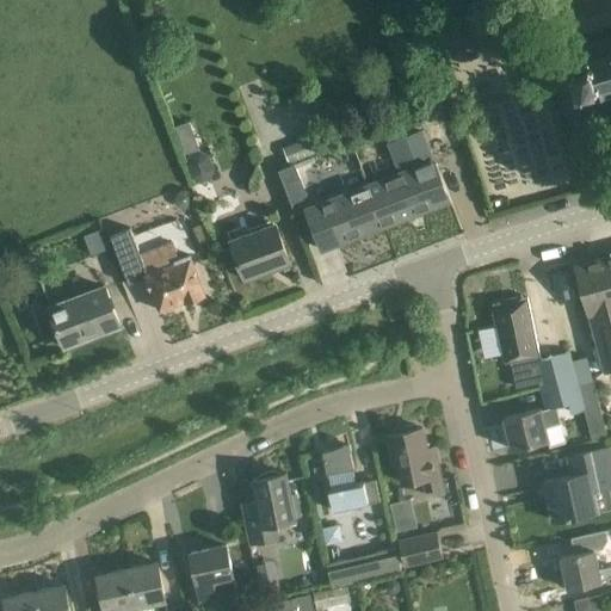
[(610,36),(603,39),(602,36),(599,37),(600,39),(587,43),(587,41),(584,41),(585,44),(581,45),(582,48),(585,55),(574,59),(574,57),(571,59),(572,62),(573,62),(573,66),(569,67),(575,88),(579,87),(581,94),(594,90),(597,100),(600,99),(602,102),(610,98),(610,36)]
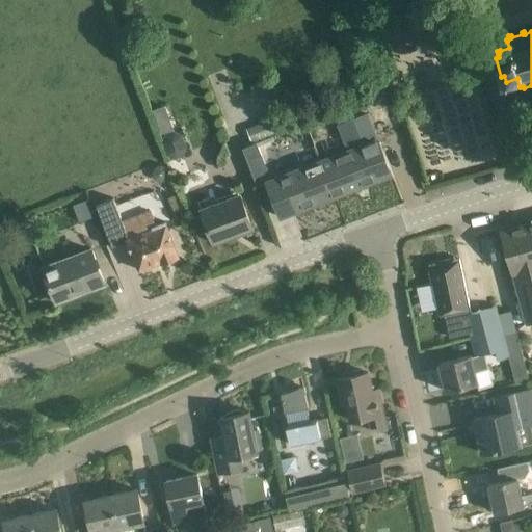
[(165,107),(154,111),(162,134),(174,130),(165,107)]
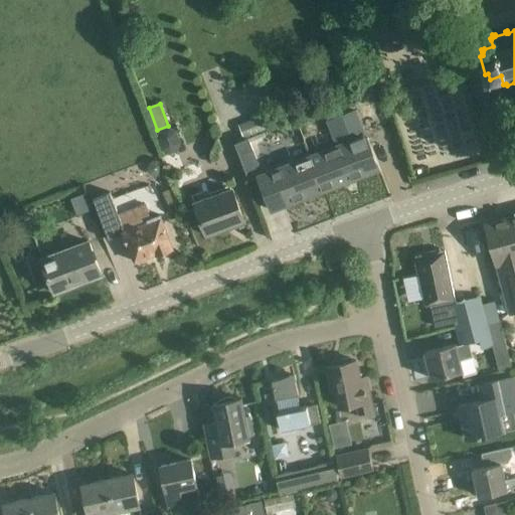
[(356,111),(329,122),(338,146),(311,157),(324,190),(379,169),(366,136),(365,136),(356,111)]
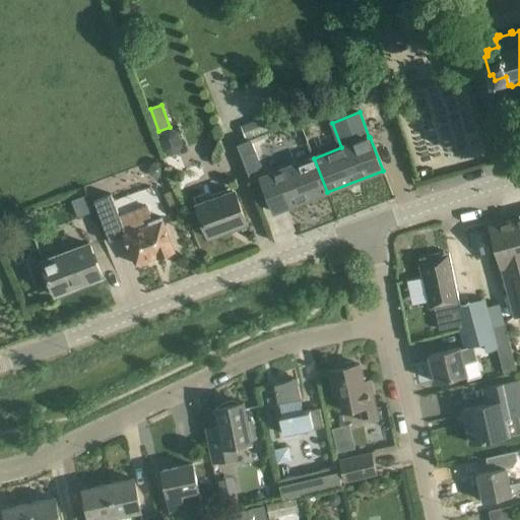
[(251,182),(266,177),(251,139),(237,145),(251,182)]
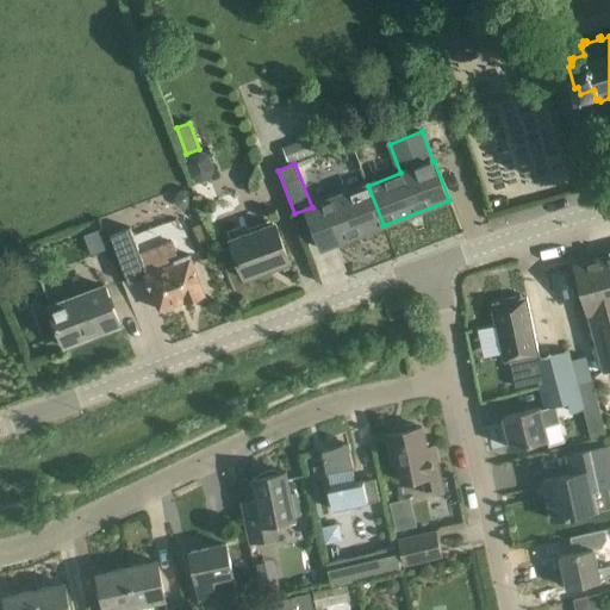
[(322,249),(384,225),(368,186),(306,210),(322,249)]
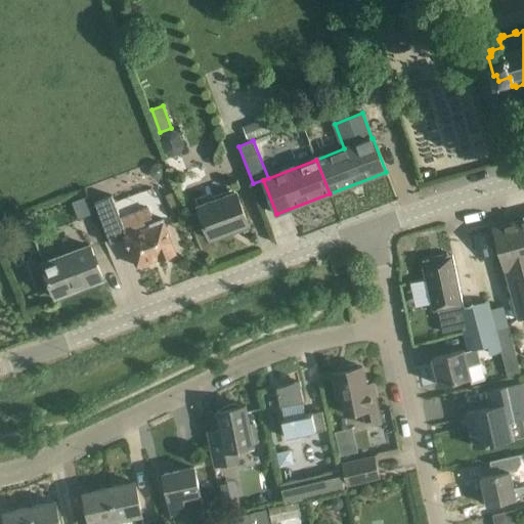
[(249,226),(242,207),(236,193),(199,208),(211,241),(249,226)]
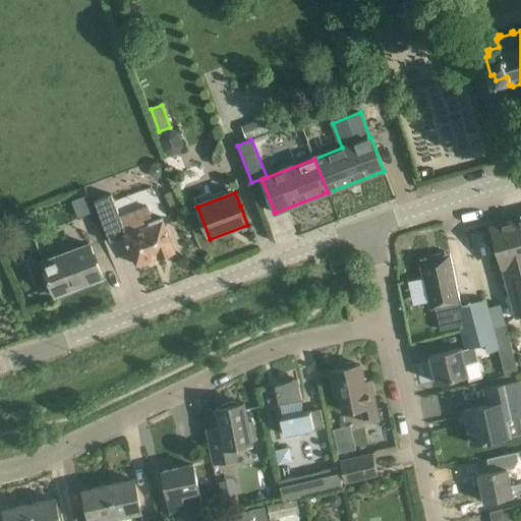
[(120,217),(119,214),(111,194),(95,200),(111,243),(126,237),(136,266),(158,257),(159,258),(175,251),(162,218),(153,221),(148,207),(120,217)]
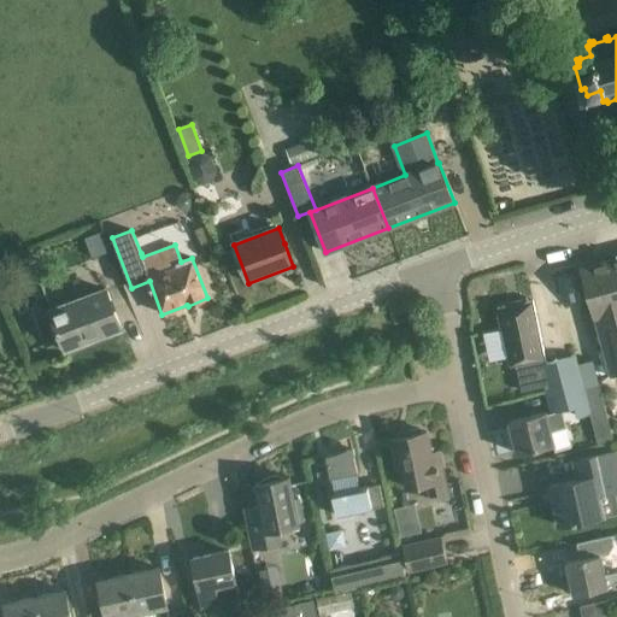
[(616,258),(581,269),(582,270),(583,270),(595,317),(597,317),(612,376),(616,375),(616,258)]
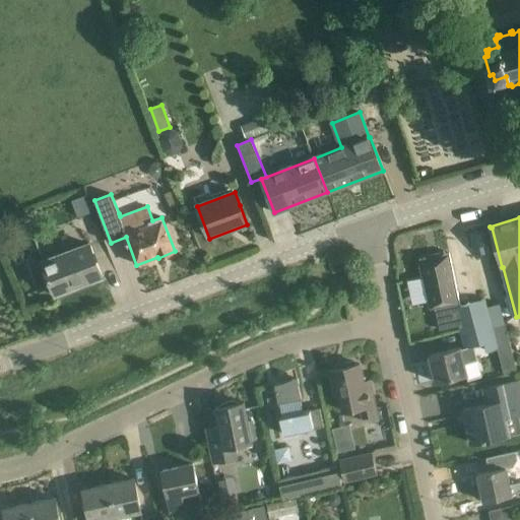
[(103,277),(95,258),(90,245),(43,262),(48,276),(55,295),(72,288),(71,285),(100,274),(101,277),(103,277)]
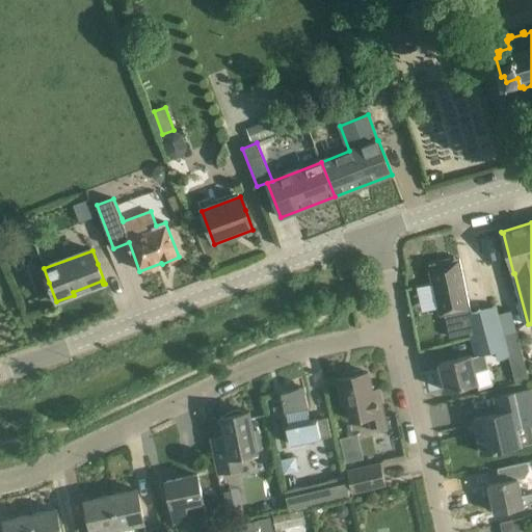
[(495,352),(507,350),(497,308),(472,313),(460,259),(429,266),(430,269),(429,273),(430,274),(429,277),(431,278),(430,282),(432,283),(440,317),(445,316),(450,338),(470,333),(475,356),(485,354),(495,352)]
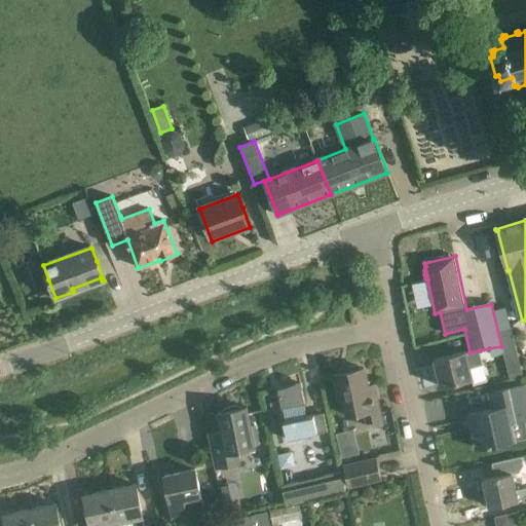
[(48,290),(29,297),(32,307),(52,299),(48,290)]
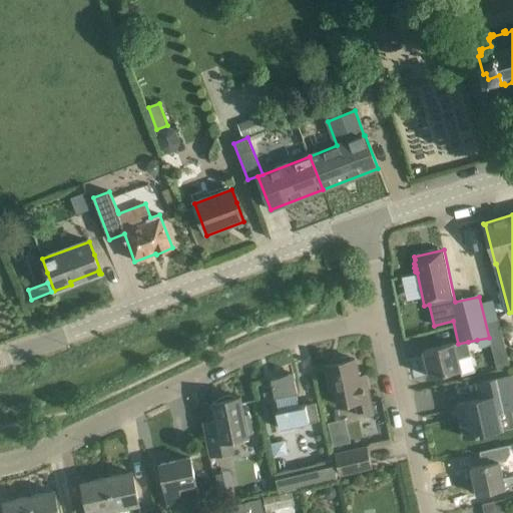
[(489,338),(477,340),(479,348),(489,346),(491,346),(489,338)]
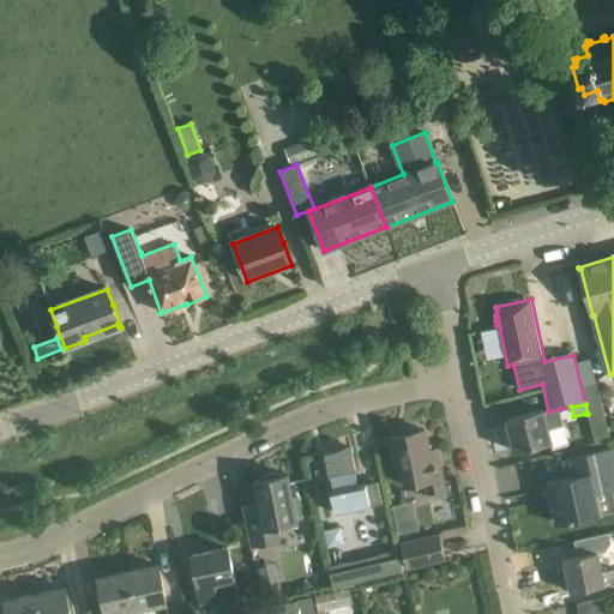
[(543,410),(506,420),(516,452),(552,443),(553,449),(569,445),(560,409),(548,411),(545,413),(543,410)]
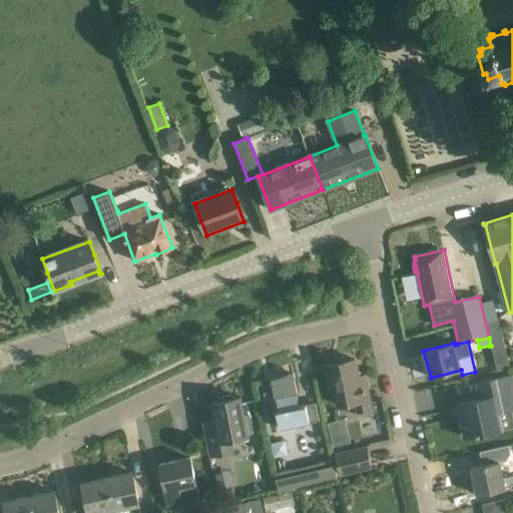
[(340,363),(326,366),(331,390),(335,389),(339,406),(354,403),(357,416),(372,412),(365,376),(359,377),(355,359),(352,360),(349,357),(341,358),(340,363)]
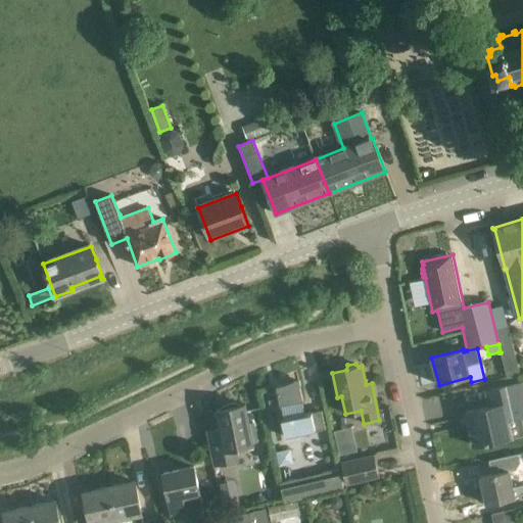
[(286,437),(326,429),(322,411),(304,414),(302,402),(303,402),(299,382),(276,386),(283,419),(282,419),(286,437)]
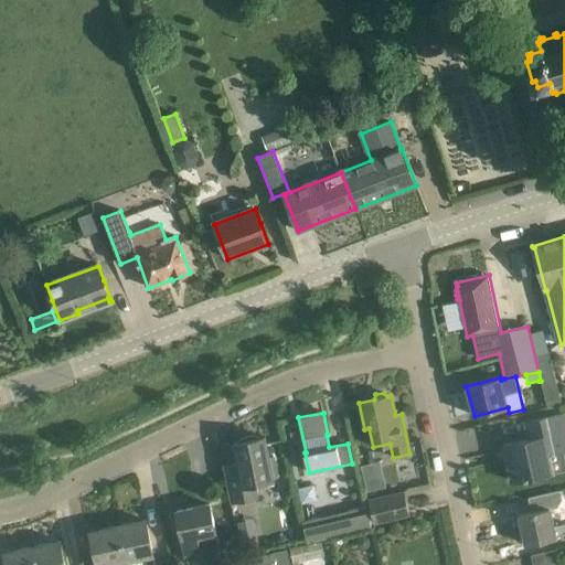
[(511,482),(533,477),(554,472),(552,455),(564,451),(564,413),(546,417),(525,423),(529,439),(503,445),(511,482)]
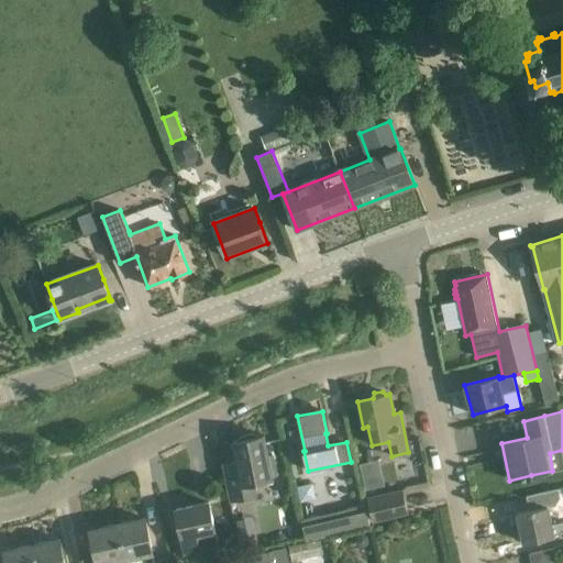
[(238,461),(222,464),(230,501),(256,496),(253,483),(273,478),(272,475),(276,474),(273,455),(268,456),(264,435),(258,437),(255,435),(252,434),(247,435),(244,437),(241,438),(239,441),(234,442),(238,461)]
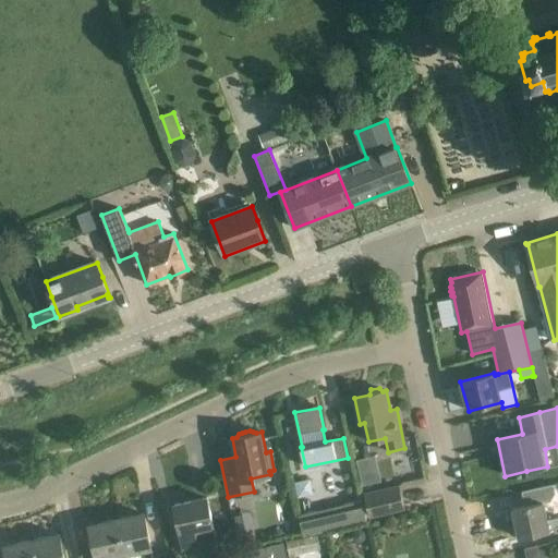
[(356,484),(377,482),(374,455),(353,457),(356,484)]
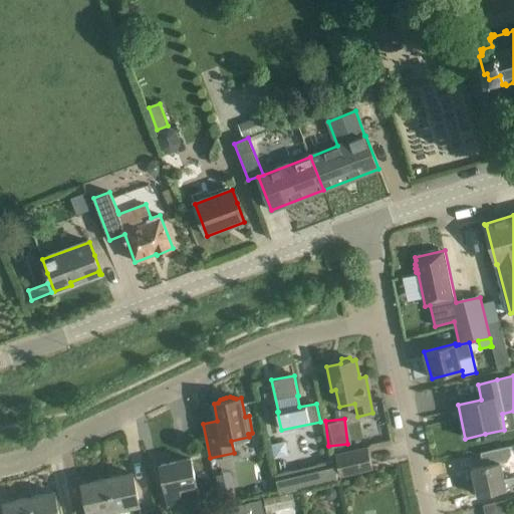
[(271,444),(274,459),(288,456),(285,442),(271,444)]
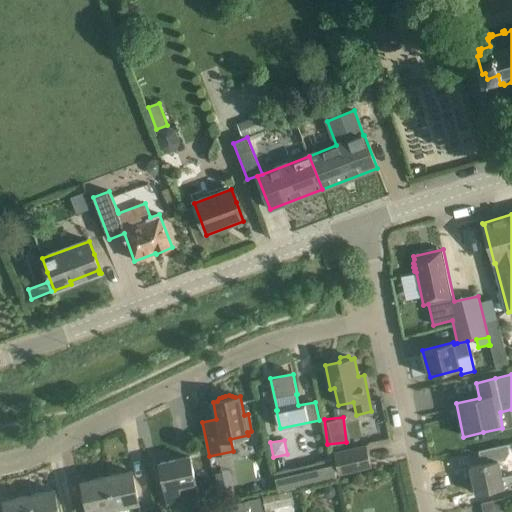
[(511,474),(502,477),(499,461),(504,460),(509,452),(507,445),(498,447),(479,451),(482,464),(470,467),(476,494),(504,488),(504,487),(511,485),(511,474)]
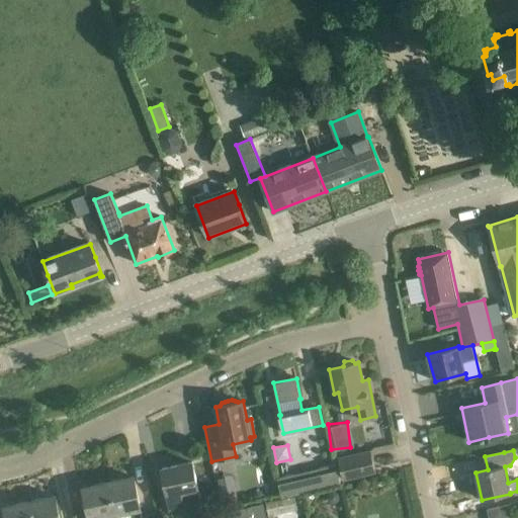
[(343,479),(355,476),(374,471),(370,452),(339,459),(343,479)]
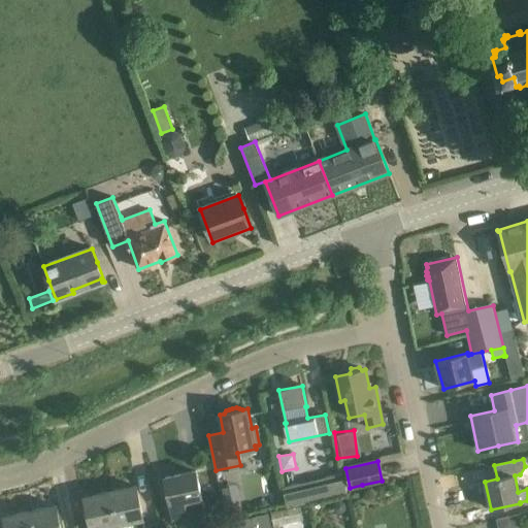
[(196,471),(165,479),(170,504),(171,504),(174,520),(188,517),(188,516),(205,512),(202,498),(200,492),(196,471)]
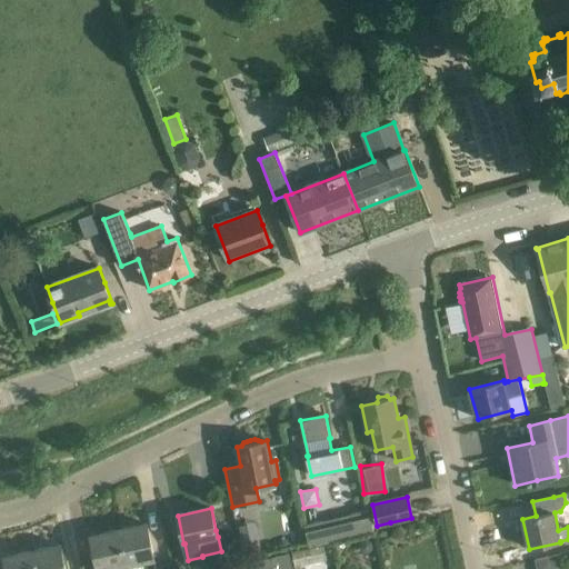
[(322,521),(303,526),(308,547),(373,531),(369,510),(351,515),(353,523),(325,530),(322,521)]
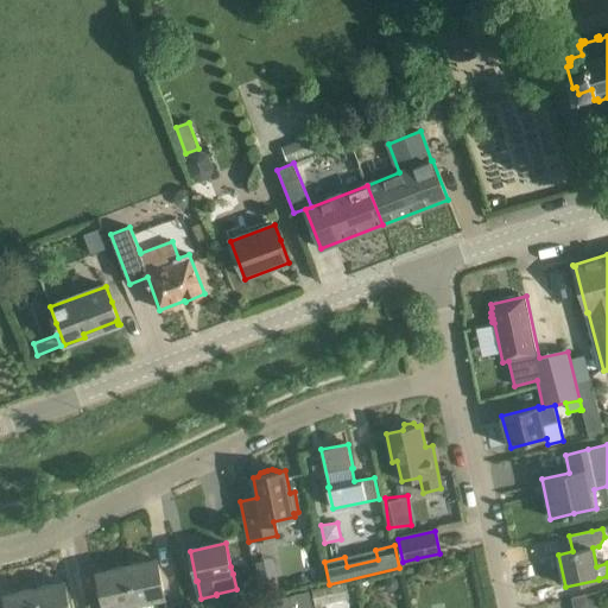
[(165,597),(162,583),(157,561),(127,567),(135,603),(152,600),(153,607),(166,607),(164,597),(165,597)]
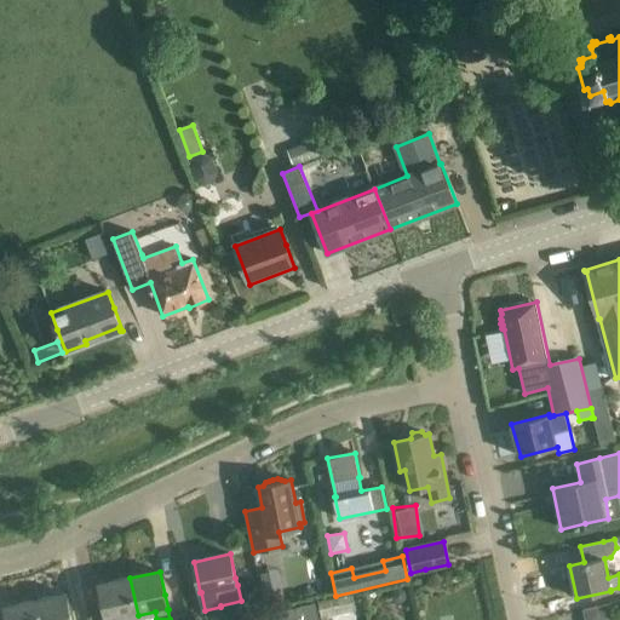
[(120,619),(138,615),(130,578),(99,584),(107,619),(120,619)]
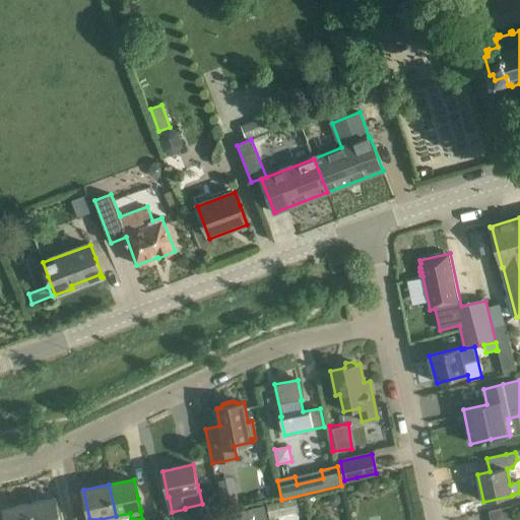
[(236,489),(221,492),(224,509),(239,506),(236,489)]
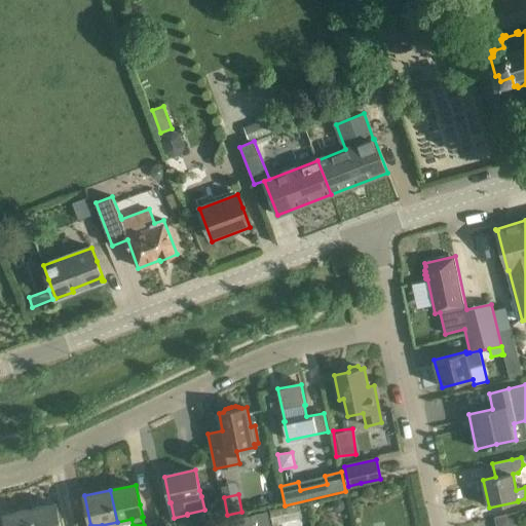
[(61,525),(55,503),(30,510),(33,525),(61,525)]
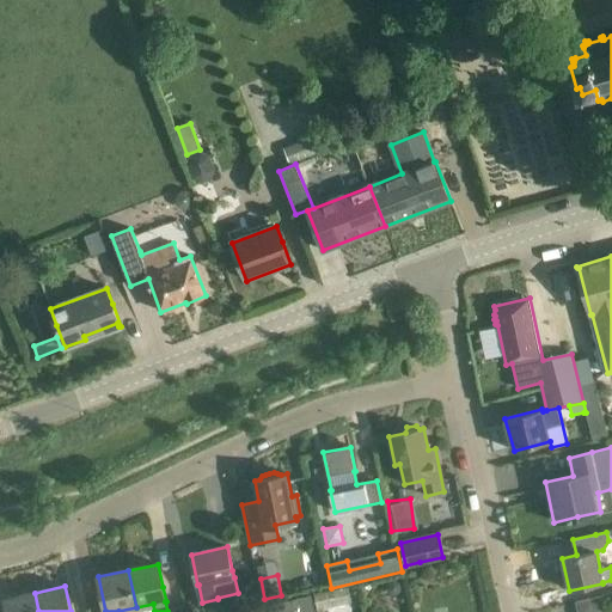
[(348,588),(312,595),(316,611),(324,611),(324,606),(350,601),(348,588)]
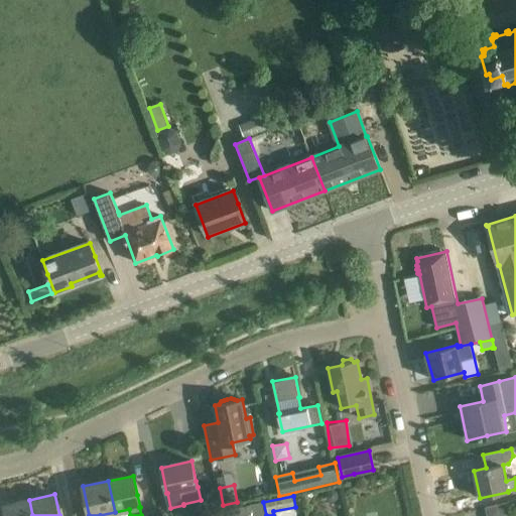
[(6,515),(32,515),(29,500),(4,505),(6,515)]
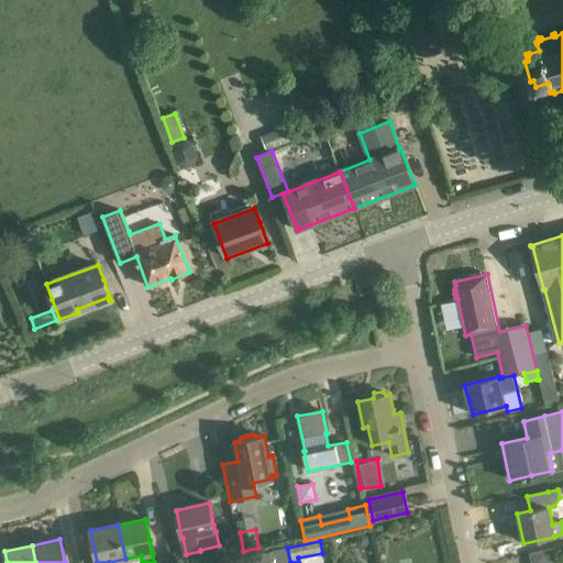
[(243,558),(244,562),(289,562),(286,548),(243,558)]
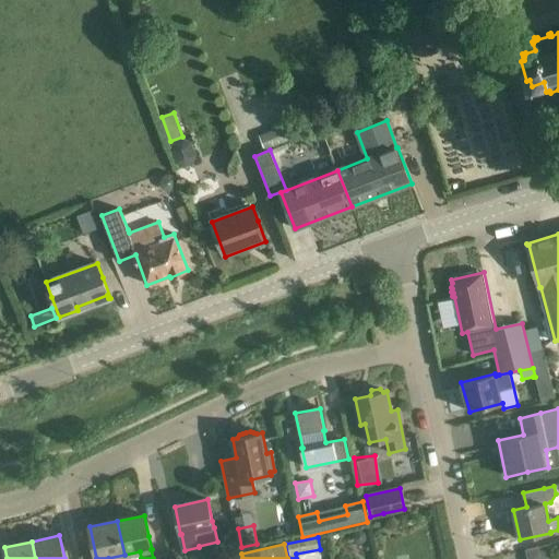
[(552,558),(550,545),(525,550),(527,558),(552,558)]
